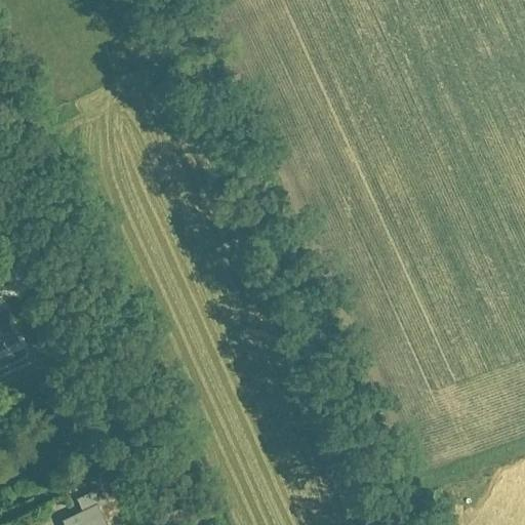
[(18,280),(12,267),(0,272),(0,274),(5,286),(18,280)]
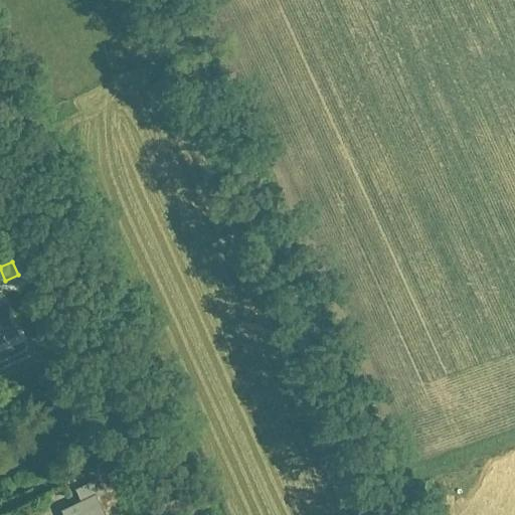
[(0,343),(18,335),(4,306),(0,308),(0,343)]
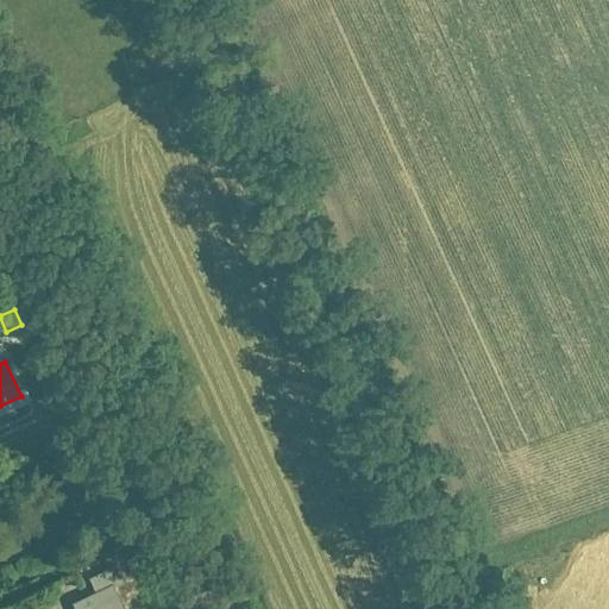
[(150,551),(126,562),(136,581),(158,571),(150,551)]
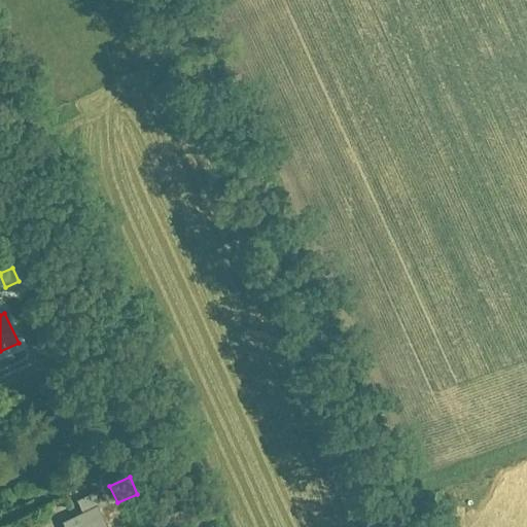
[(83,514),(64,523),(66,526),(105,526),(98,510),(109,504),(103,491),(78,503),(83,514)]
